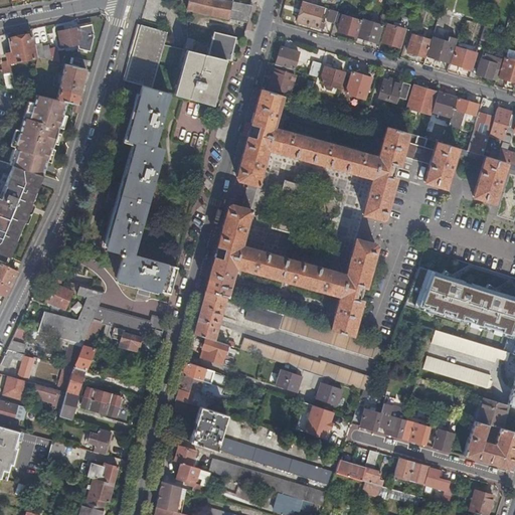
[(252,6),(250,5),(230,1),(225,0),(188,0),(187,9),(210,15),(227,19),(228,18),(247,23),(252,6)]
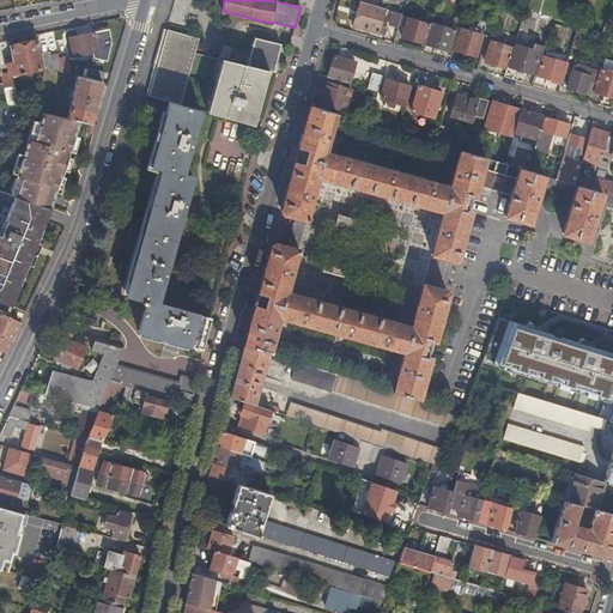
[(386,7),(360,0),(353,25),(378,32),(386,7)]
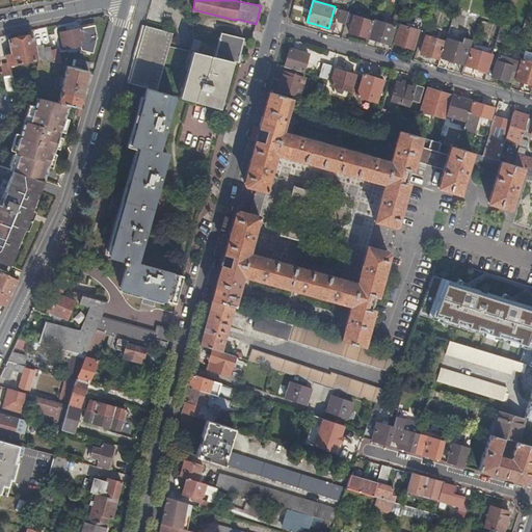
[(345,23),(349,11),(339,8),(336,20),(345,23)]
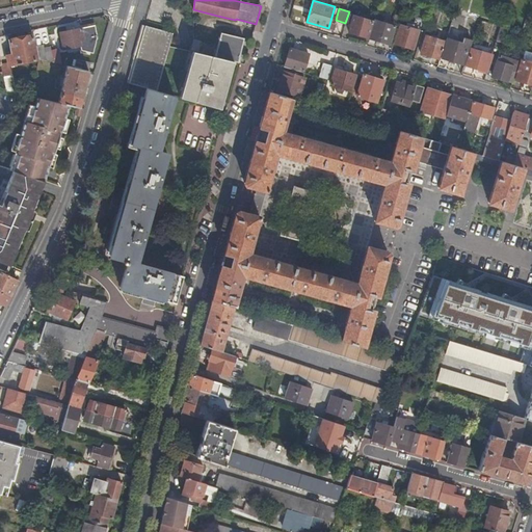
[(398,25),(401,16),(395,14),(393,24),(398,25)]
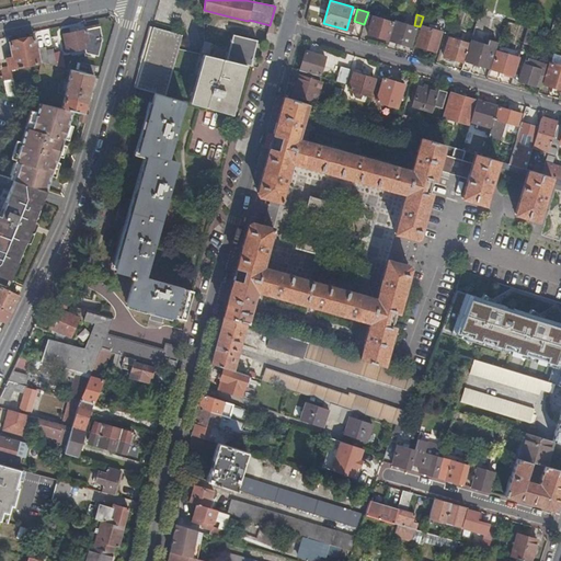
[(392,23),(373,18),(367,34),(387,41),(392,23)]
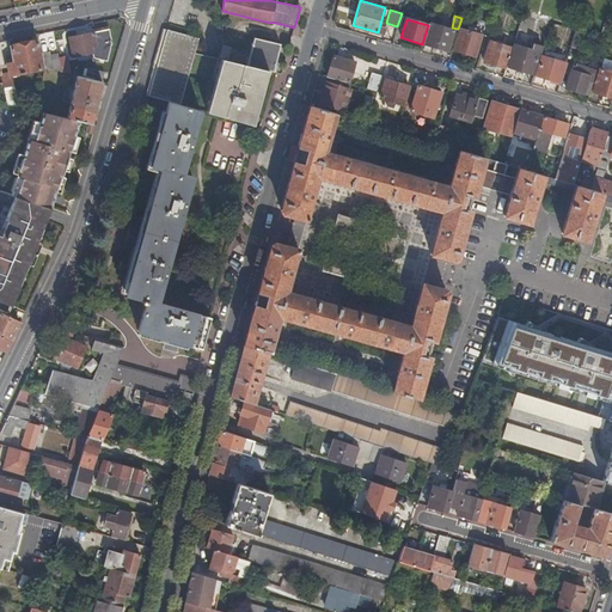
[(605,40),(610,23),(604,22),(599,37),(605,40)]
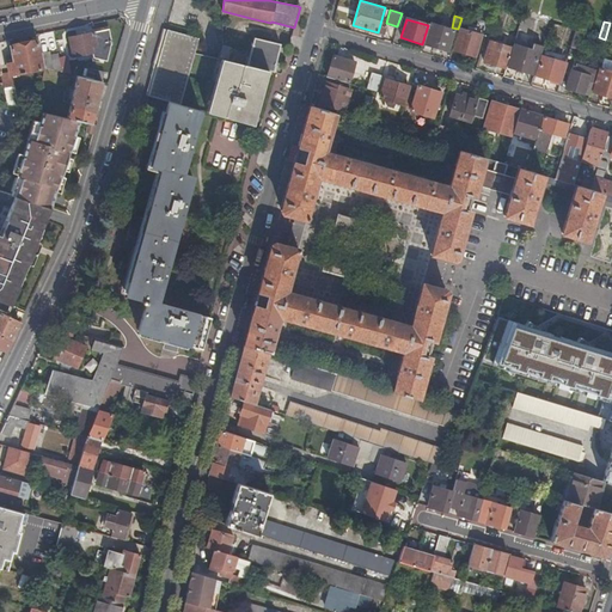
[(453,30),(430,24),(424,44),(447,51),(453,30)]
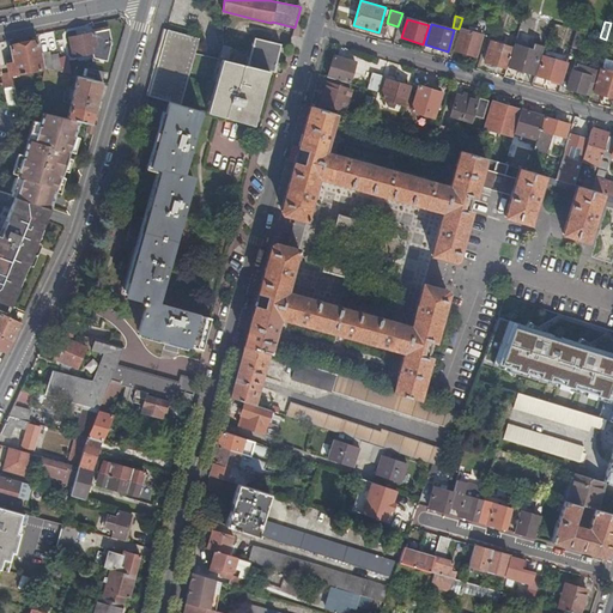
[(109,29),(70,37),(73,56),(93,53),(95,59),(108,61),(113,42),(109,29)]
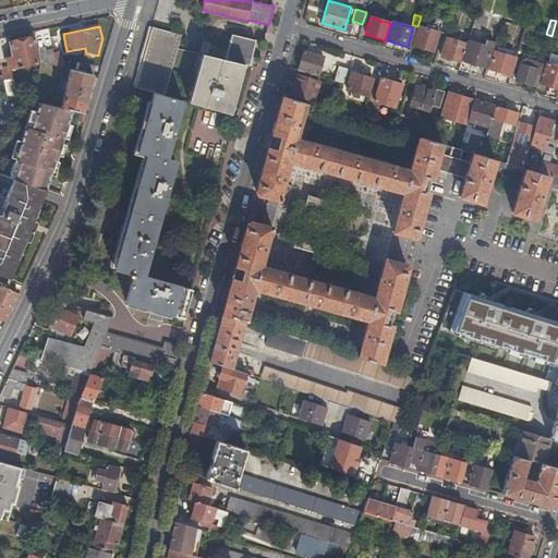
[(135,87),(154,93),(165,95),(169,79),(173,61),(181,35),(153,26),(135,87)]
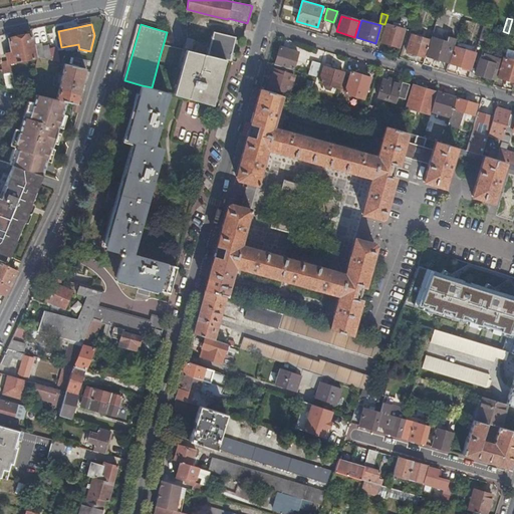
[(380,42),(399,47),(405,29),(386,24),(380,42)]
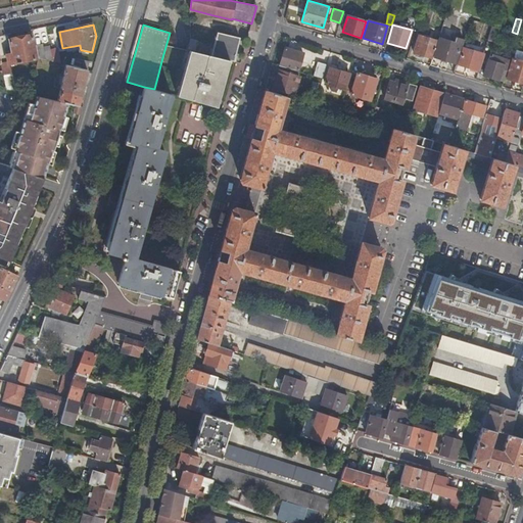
[(501,29),(493,27),(489,40),(497,42),(501,29)]
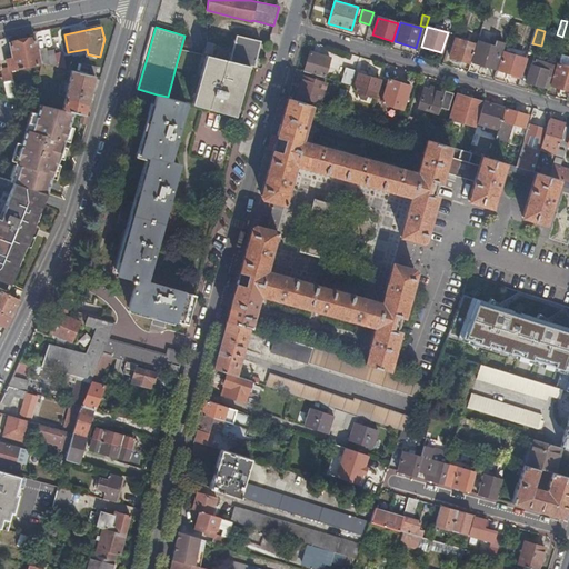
[(250,66),(255,67),(261,41),(237,36),(236,40),(233,40),(232,42),(235,43),(230,61),(243,65),(250,66)]
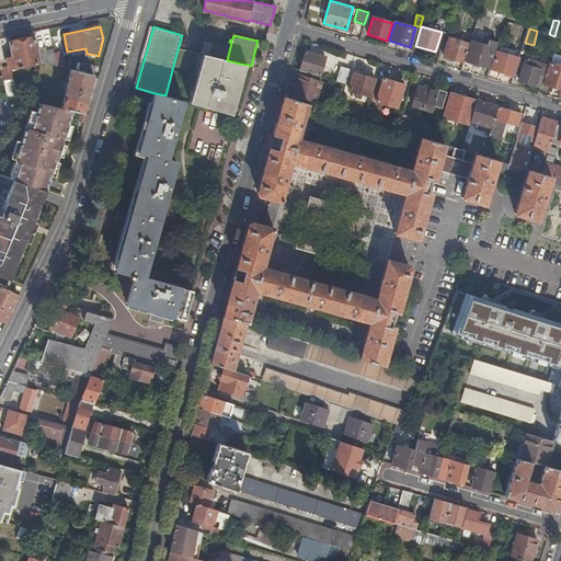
[(10,69),(11,69),(39,64),(34,37),(11,43),(13,57),(8,58),(10,69)]
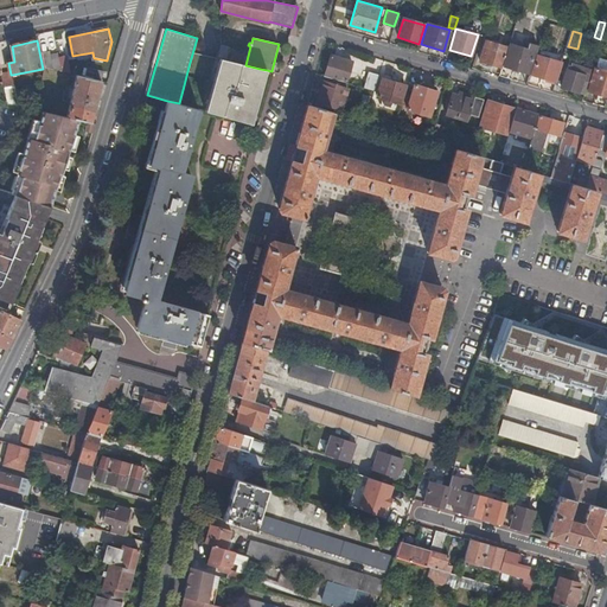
[(502,68),(508,48),(487,40),(481,62),(502,68)]
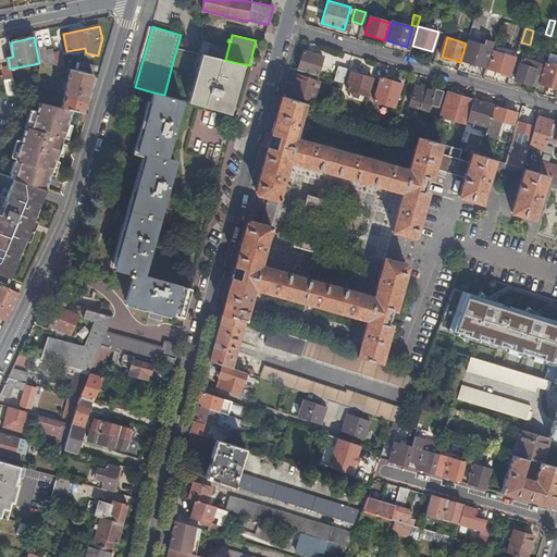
[(483,46),(477,44),(468,40),(461,61),(484,67),(492,42),(485,40),(483,46)]
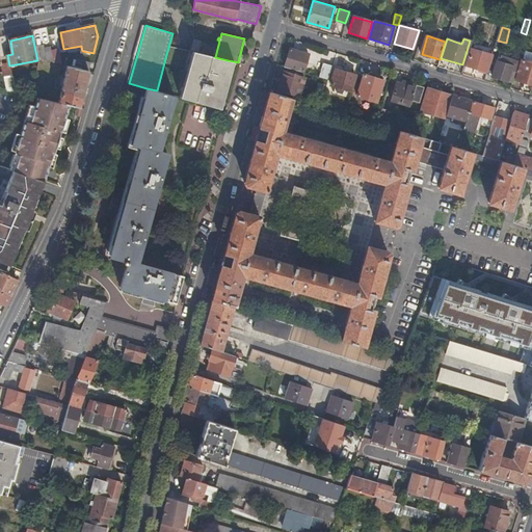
[(36,47),(40,59),(54,62),(51,47),(45,48),(44,46),(36,47)]
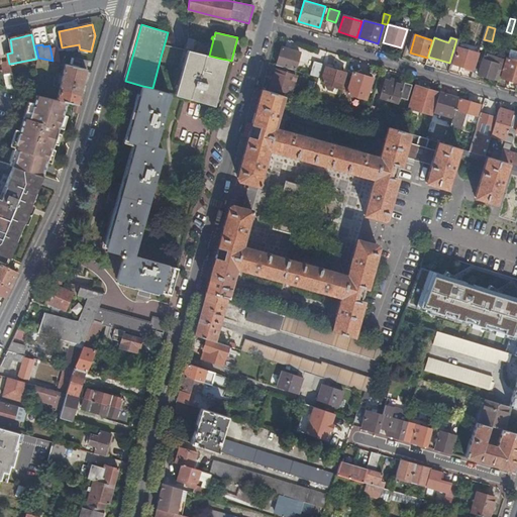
[(282,47),(277,66),(295,71),(299,53),(282,47)]
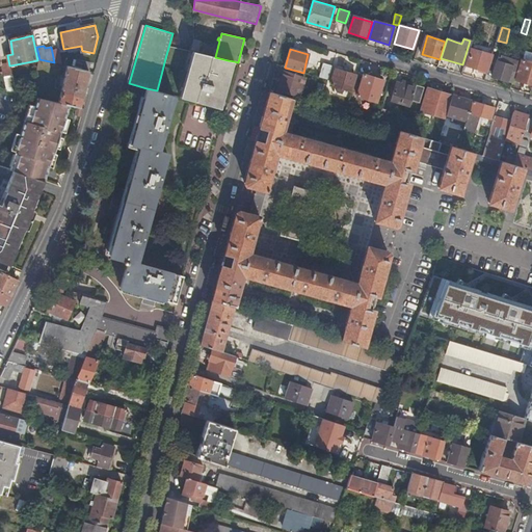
[(466,65),(486,72),(491,55),(470,49),(466,65)]
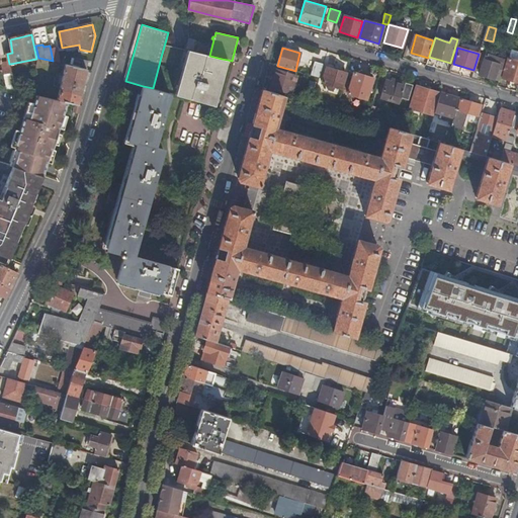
[(517,51),(510,49),(508,57),(517,60),(517,51)]
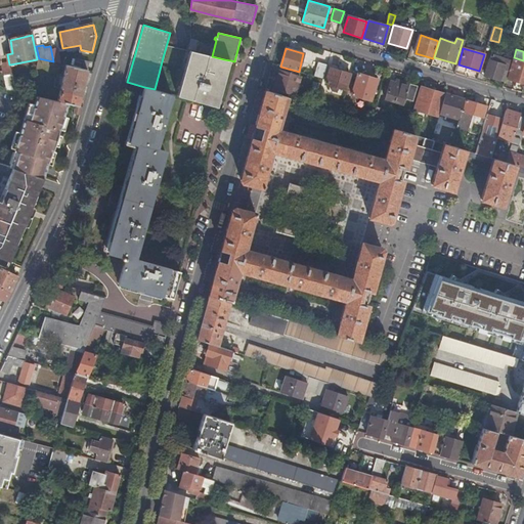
[(191,51),(188,51),(176,96),(179,96),(191,51)]
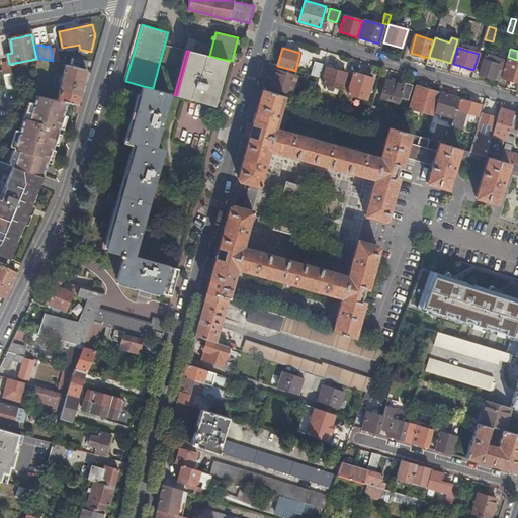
[(222,59),(209,56),(189,51),(177,95),(209,104),(211,97),(214,98),(216,92),(223,67),(220,66),(222,59)]
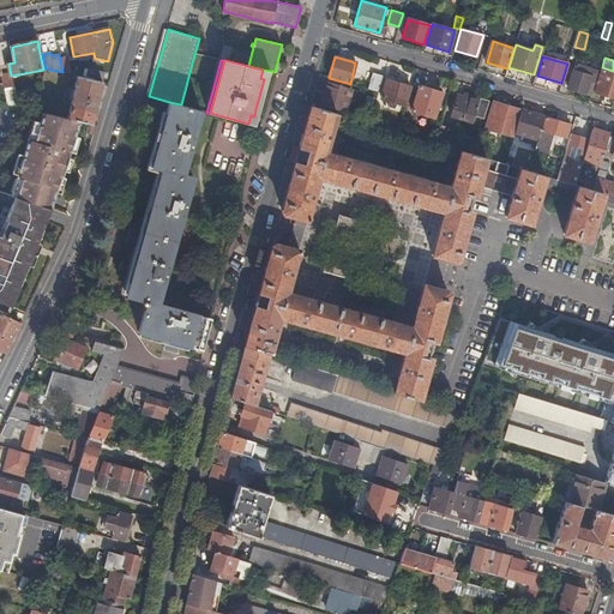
[(613,71),(602,67),(595,92),(613,97),(613,71)]
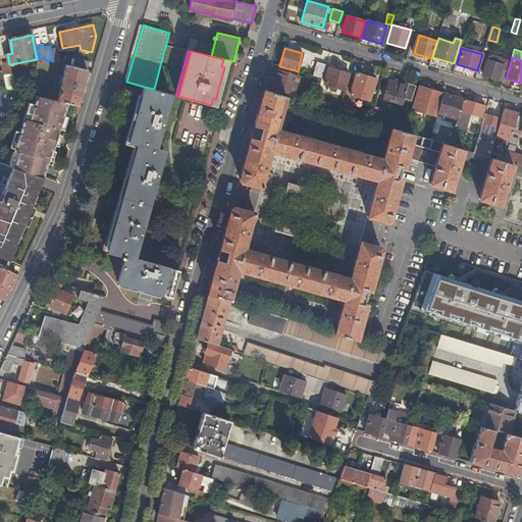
[(73,66),(88,69),(89,62),(75,58),(73,66)]
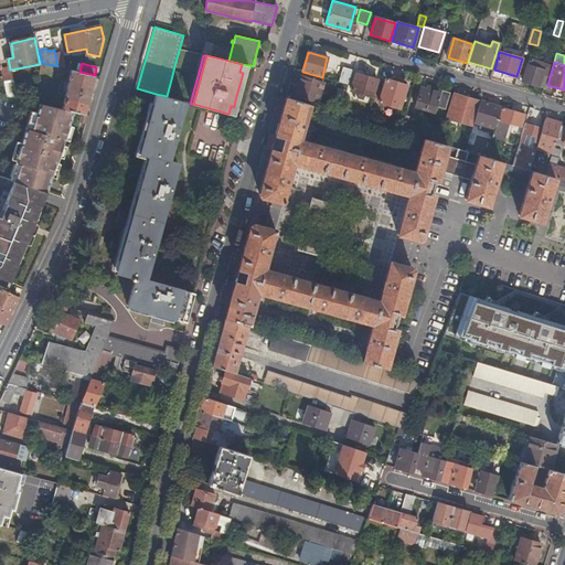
[(544,87),(551,64),(544,63),(542,70),(528,65),(523,81),(535,85),(534,87),(543,89),(544,87)]
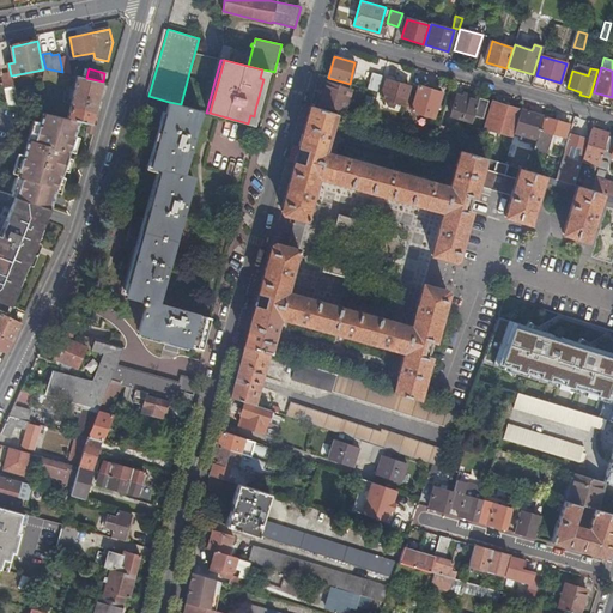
[(248,123),(254,126),(269,71),(262,70),(260,78),(263,79),(255,109),(254,116),(250,115),(248,123)]
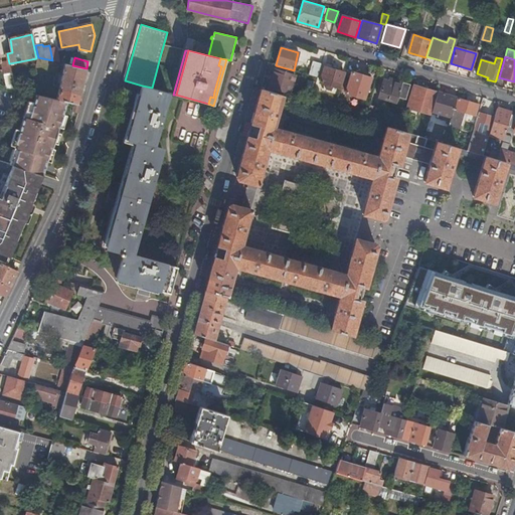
[(333,63),(324,60),(324,66),(323,66),(318,81),(338,88),(342,72),(331,68),(333,63)]
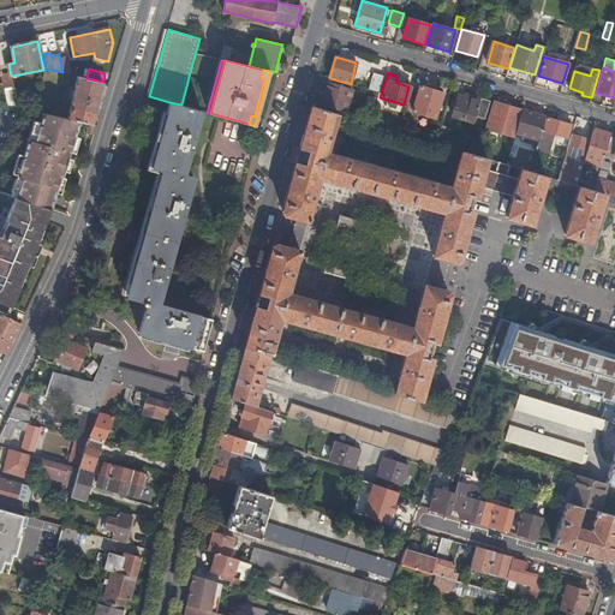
[(374,73),(368,89),(380,93),(384,76),(374,73)]
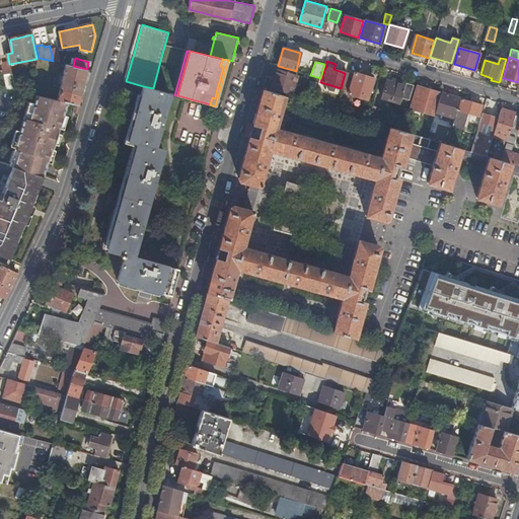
[(3,74),(11,73),(10,64),(9,64),(1,66),(2,70),(3,74)]
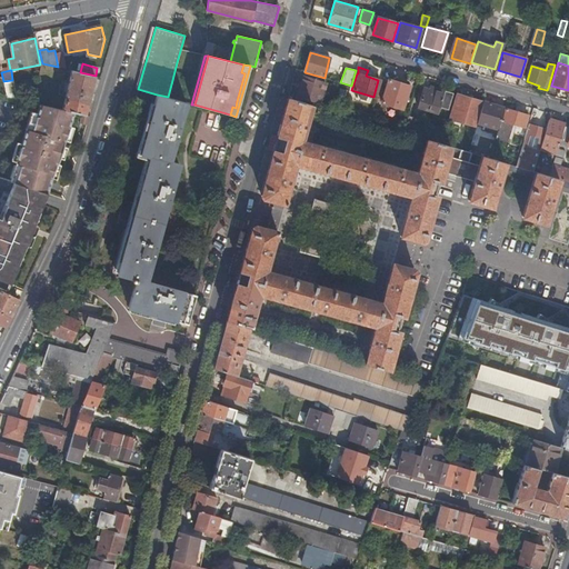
[(75,112),(82,115),(86,115),(96,76),(80,72),(72,70),(62,109),(75,112)]
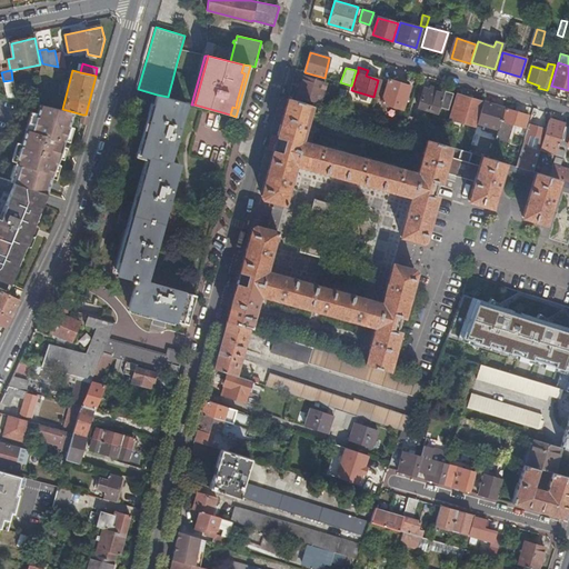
[(325,81),(303,76),(298,97),(320,103),(325,90),(322,89),(325,81)]
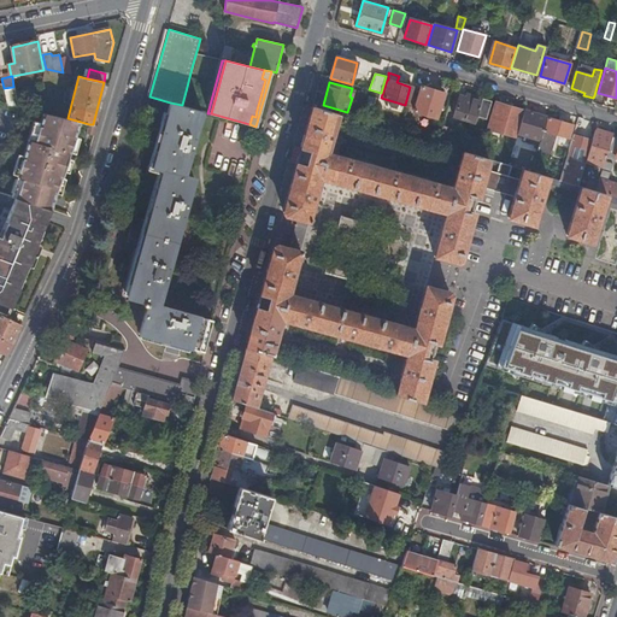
[(4,90),(6,105),(18,107),(13,87),(4,88),(4,90)]
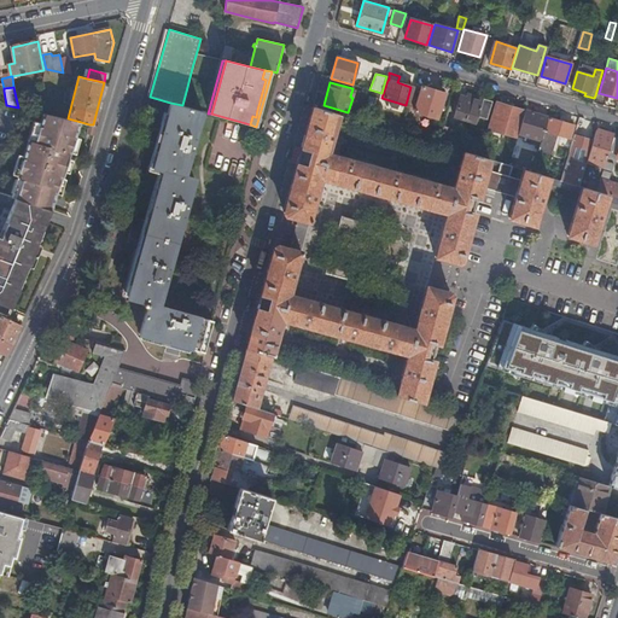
[(415,109),(408,108),(406,117),(412,118),(413,118),(415,112),(437,118),(445,93),(421,87),(415,109)]
